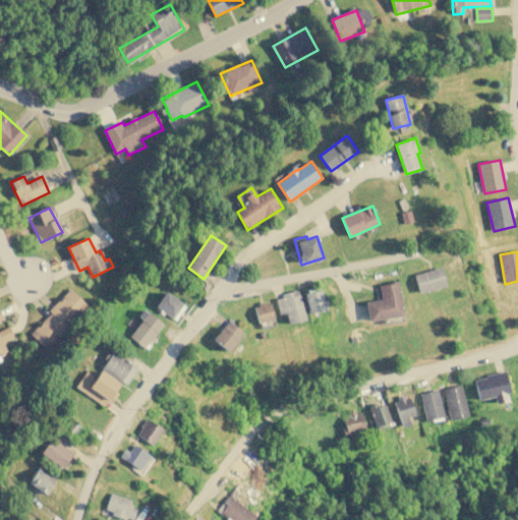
[(420,293),(448,287),(443,268),(415,274),(420,293)]
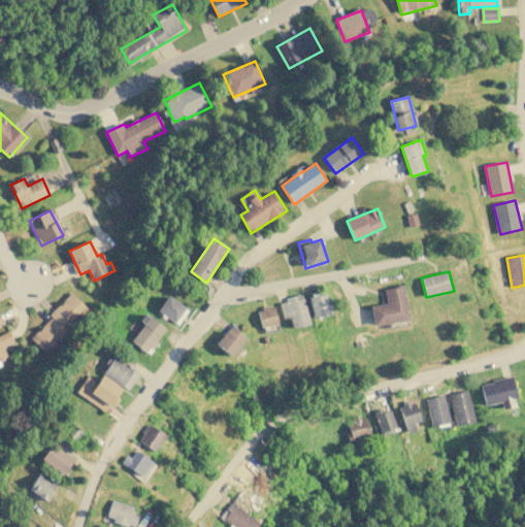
[(386,289),(388,304),(371,306),(373,325),(409,321),(405,287),(386,289)]
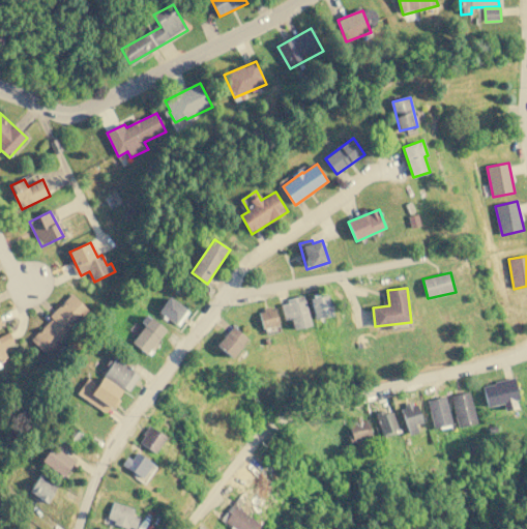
[(31,340),(50,356),(92,312),(74,295),(31,340)]
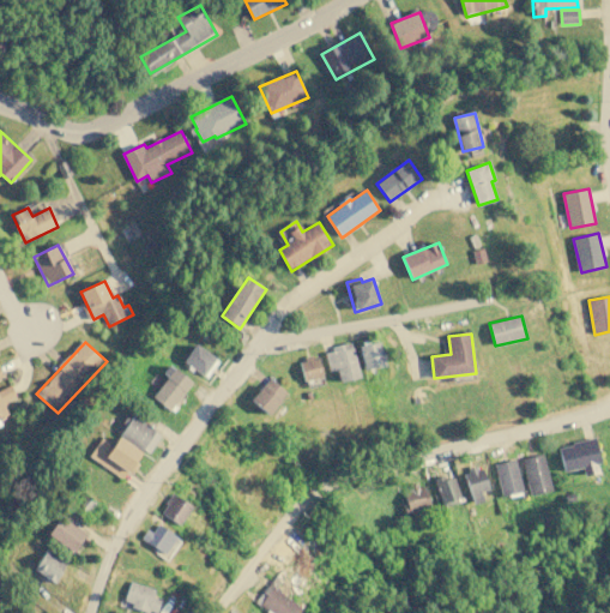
[(360,347),(366,371),(386,366),(381,342),(360,347)]
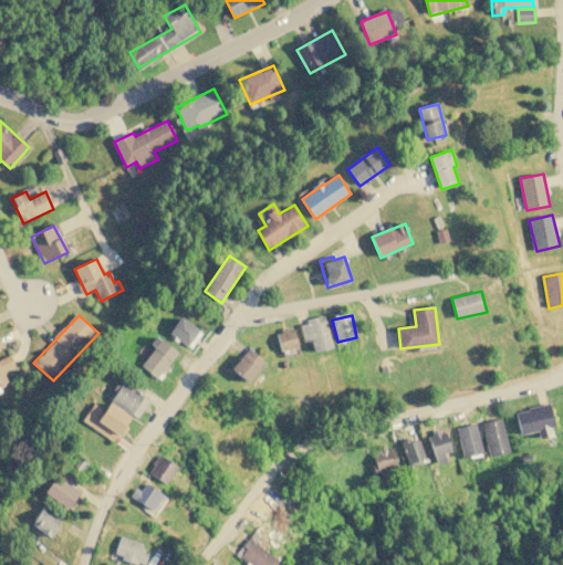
[(170,333),(190,346),(201,331),(181,317),(170,333)]
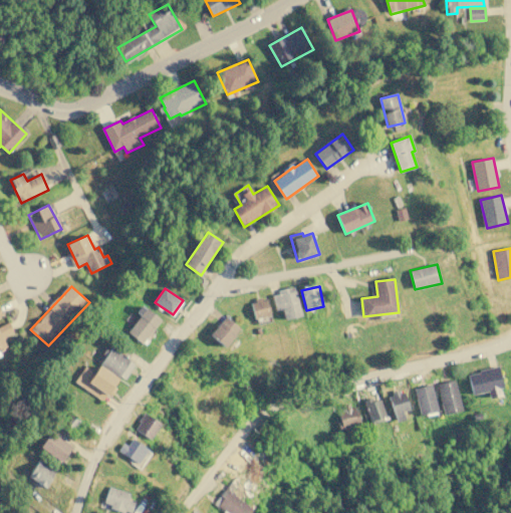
[(273,292),(276,311),(283,309),(285,319),(302,316),(297,288),(273,292)]
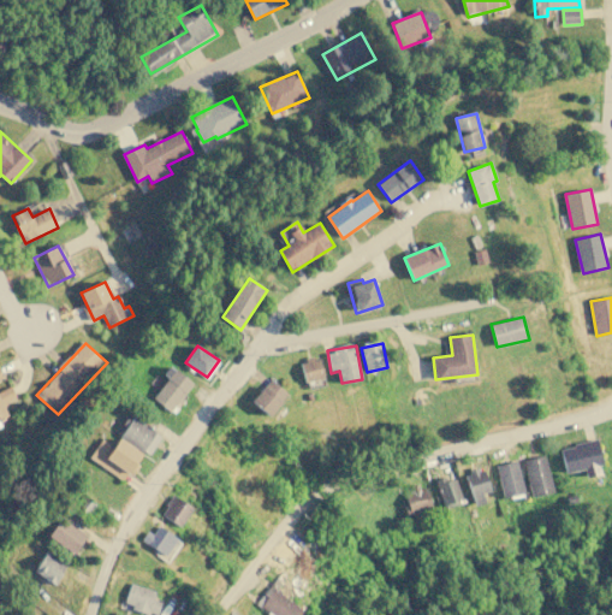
[(321,358),(302,361),(307,382),(325,379),(321,358)]
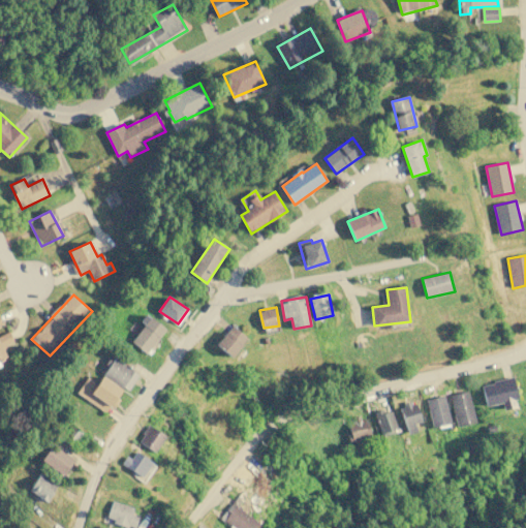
[(131,341),(149,353),(167,330),(150,316),(131,341)]
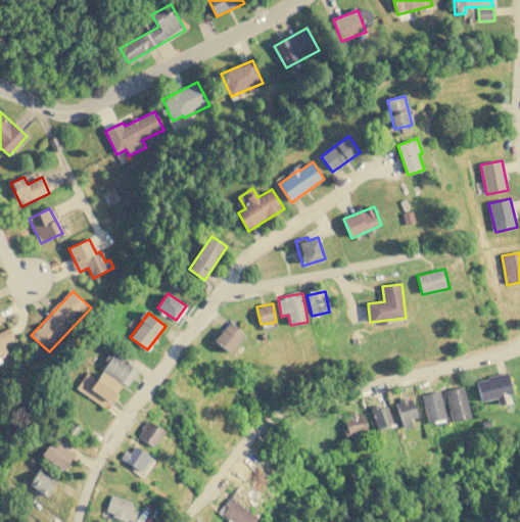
[(0,356),(8,352),(6,347),(17,342),(11,328),(0,332),(0,323),(3,322),(0,314),(0,356)]
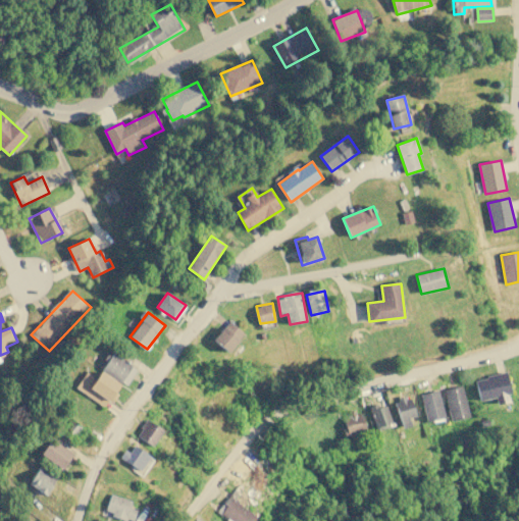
[(245,333),(229,321),(214,341),(229,353),(245,333)]
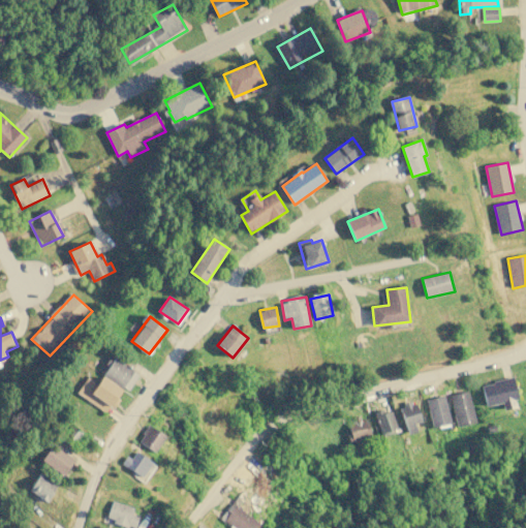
[(103,375),(129,391),(140,373),(114,358),(103,375)]
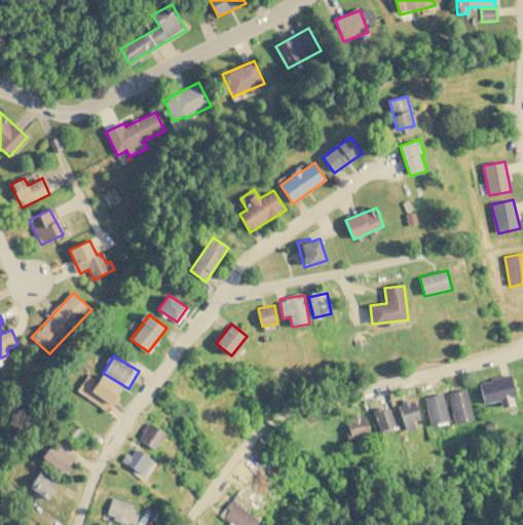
[(100,381),(89,374),(78,390),(109,411),(123,388),(104,375),(100,381)]
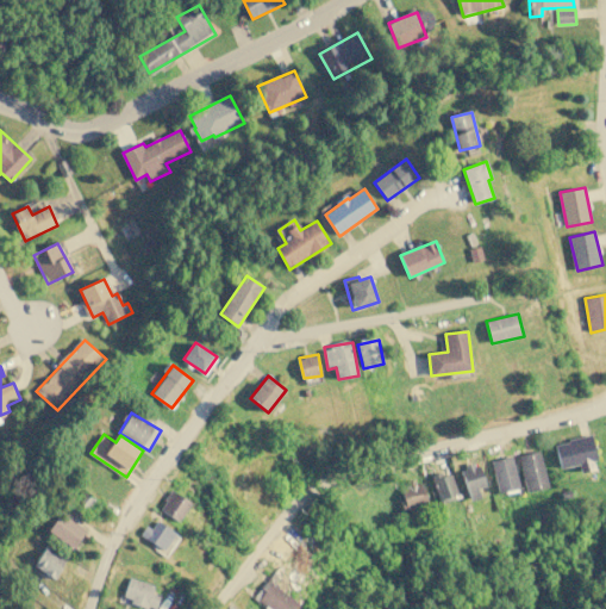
[(555,445),(562,470),(581,465),(582,473),(599,468),(591,436),(555,445)]
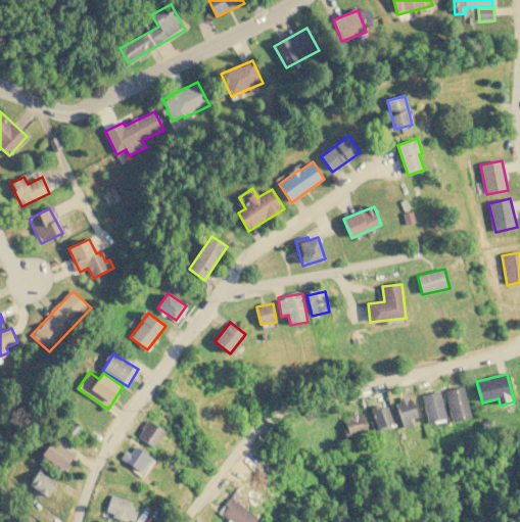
[(454,422),(472,418),(464,386),(445,391),(454,422)]
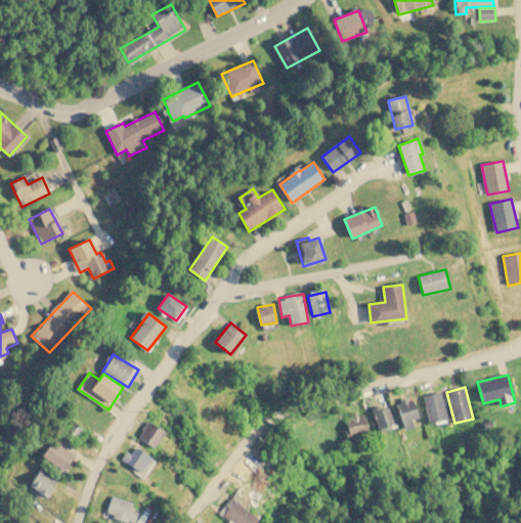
[(424,396),(429,423),(447,420),(442,393),(424,396)]
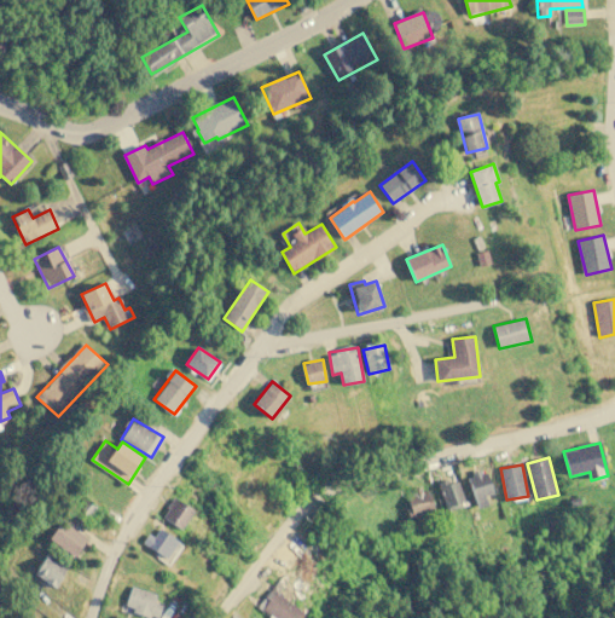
[(487,496),(494,494),(487,471),(469,477),(479,508),(489,506),(487,496)]
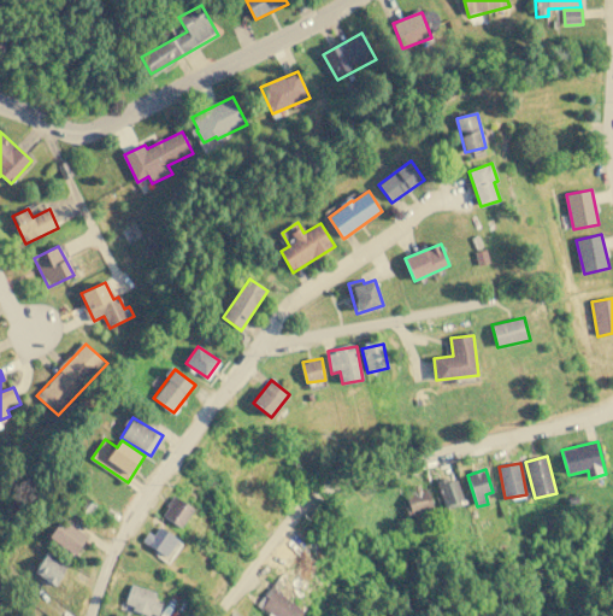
[(446,509),(465,503),(458,477),(438,482),(446,509)]
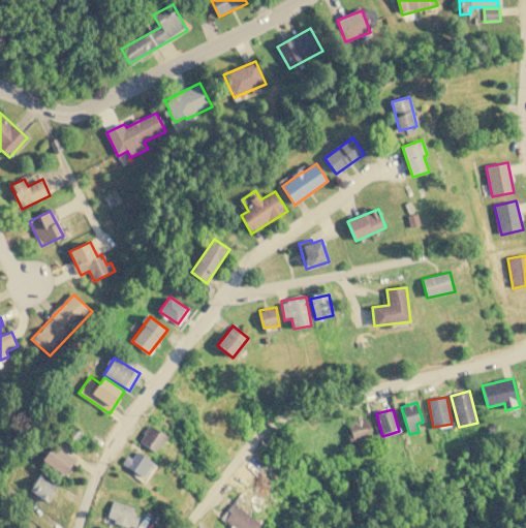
[(373,438),(368,416),(347,422),(352,442),(373,438)]
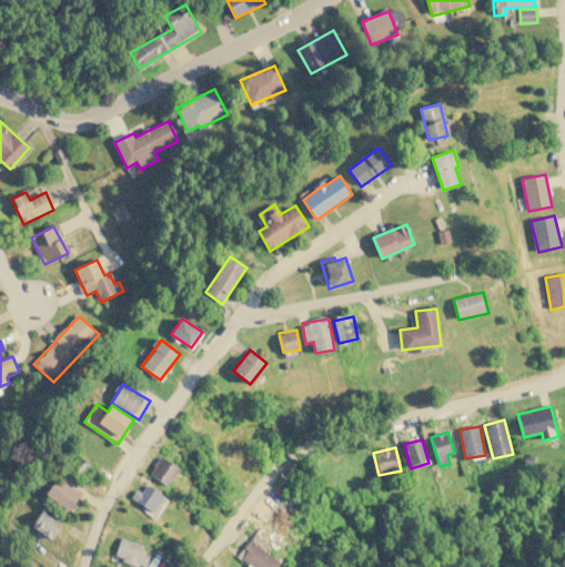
[(150,474),(168,486),(179,468),(162,457),(150,474)]
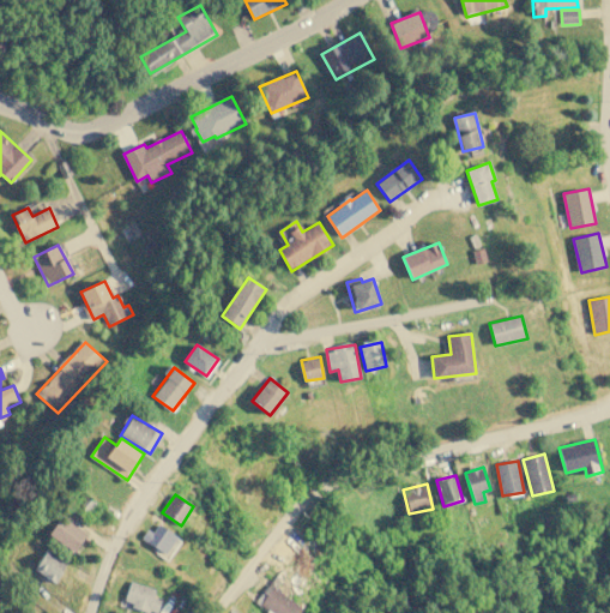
[(49,535),(76,553),(88,535),(61,517),(49,535)]
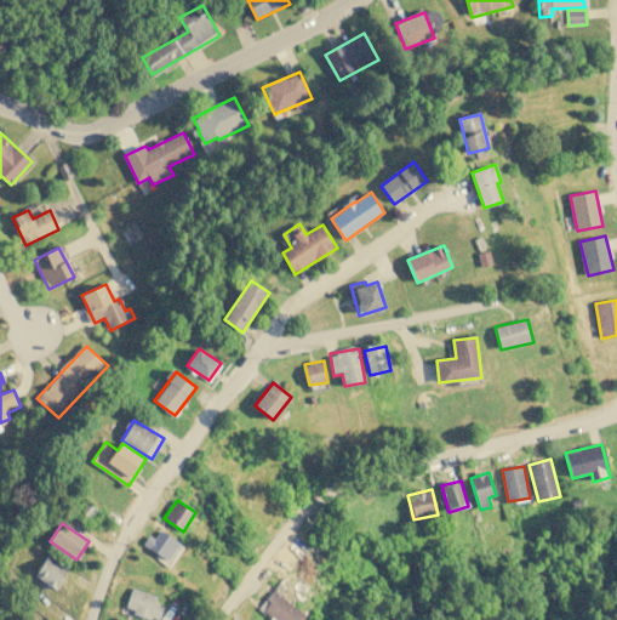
[(148,545),(169,561),(180,545),(159,529),(148,545)]
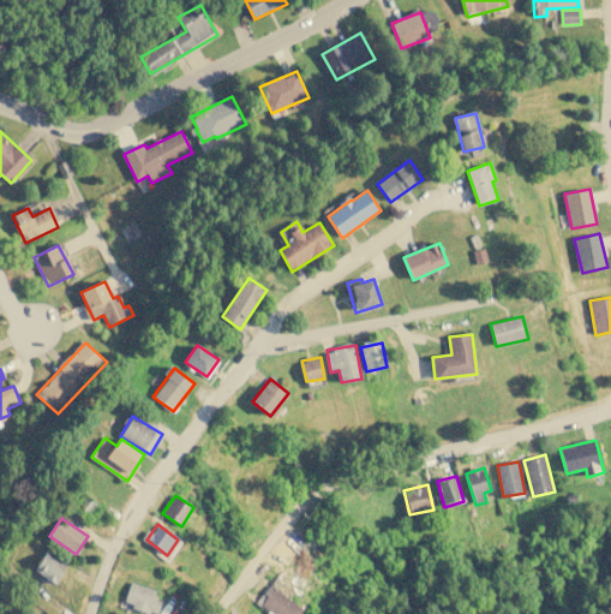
[(36,572),(58,584),(69,562),(47,550),(36,572)]
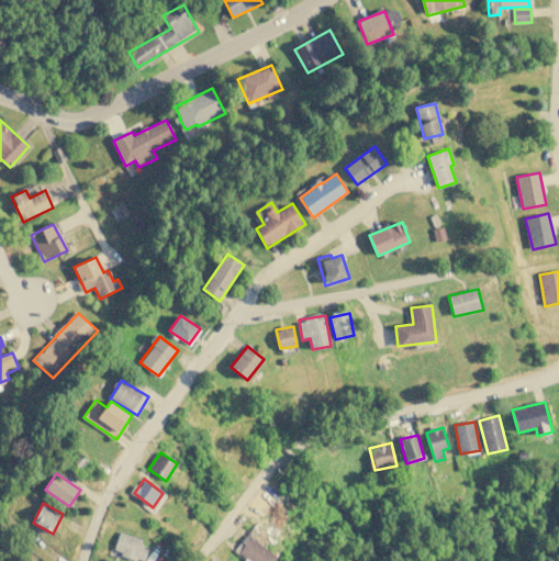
[(142,547),(144,539),(121,533),(114,552),(142,560),(145,560),(148,549),(142,547)]
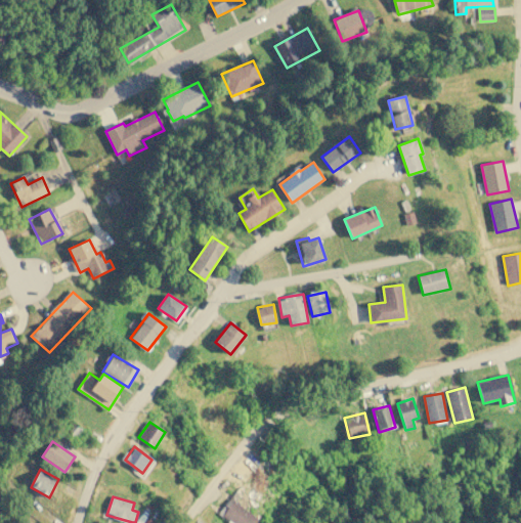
[(221,514),(231,522),(254,522),(257,520),(234,499),(221,514)]
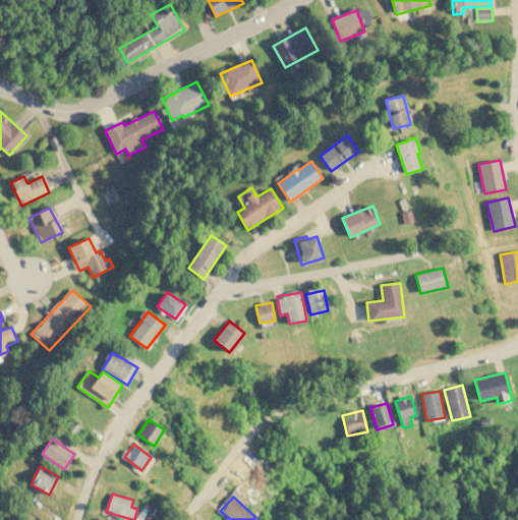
All buildings are outlined.
